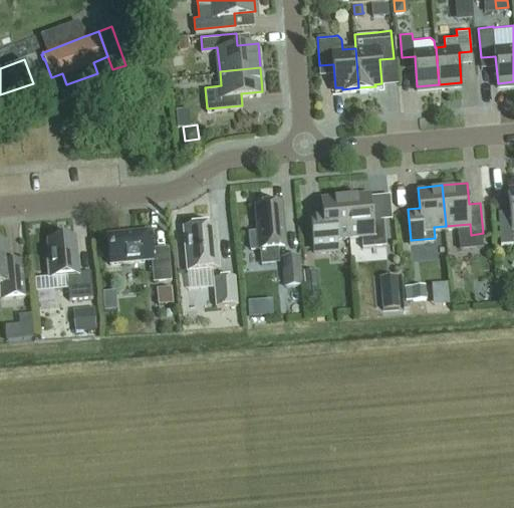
[(512,224),(513,223),(513,186),(509,187),(511,214),(499,215),(502,241),(513,240),(512,224)]
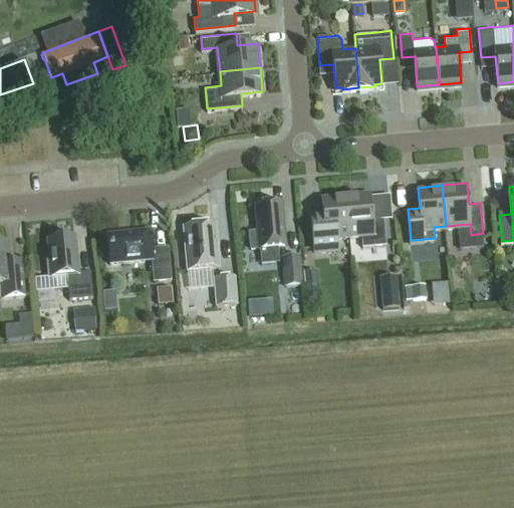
[(372,213),(370,192),(346,194),(349,234),(361,233),(362,244),(387,242),(383,212),(372,213)]
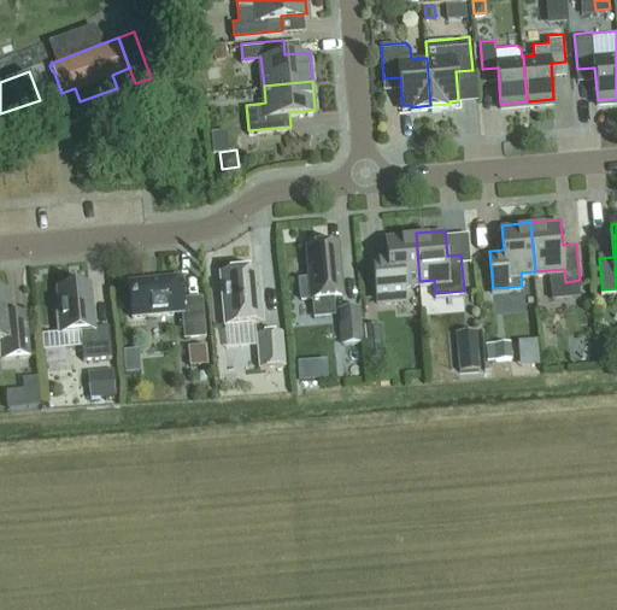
[(405,283),(419,281),(416,233),(387,235),(388,260),(375,262),(377,299),(406,297),(405,283)]
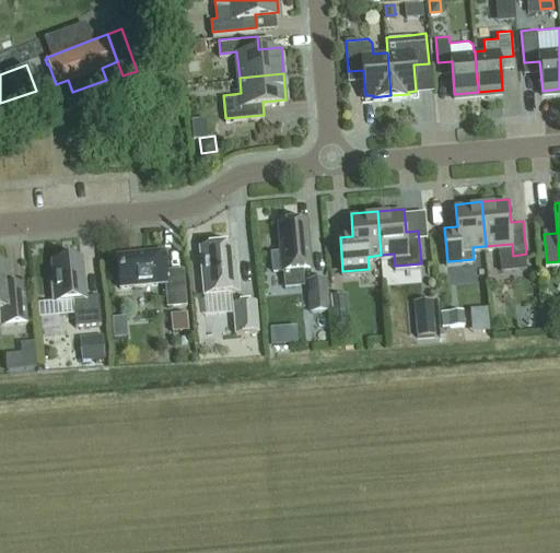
[(279,221),(283,268),(312,266),(307,218),(279,221)]
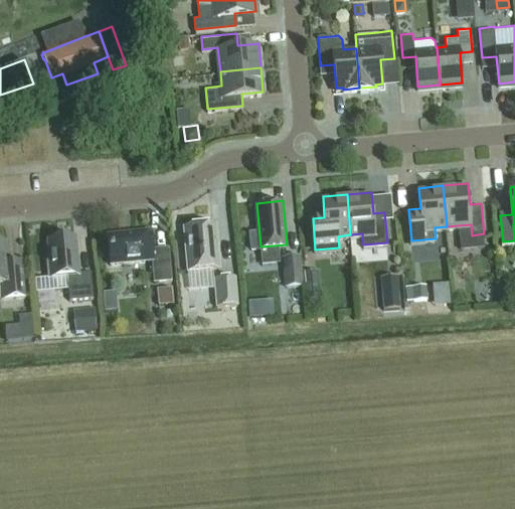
[(184,224),(182,225),(186,269),(188,269),(212,267),(214,267),(220,266),(216,221),(184,224)]
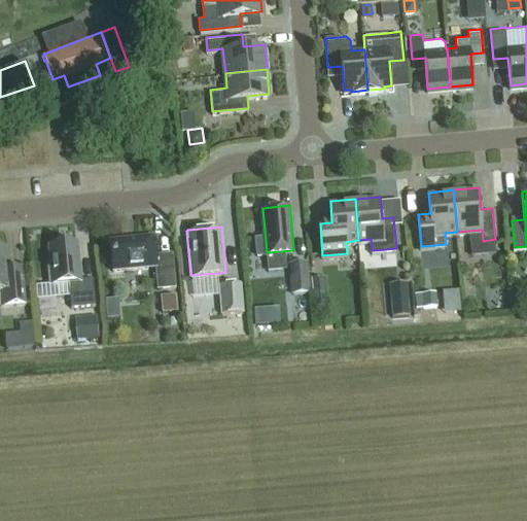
[(156,252),(154,234),(110,238),(113,268),(156,265),(159,286),(176,284),(173,251),(156,252)]
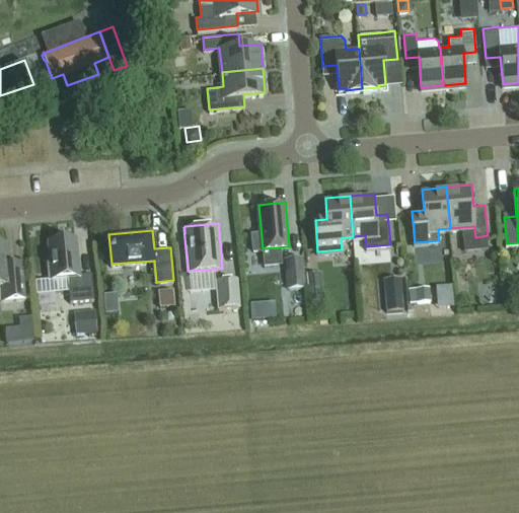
[(76,237),(50,239),(51,260),(48,260),(50,277),(69,276),(71,300),(94,298),(92,272),(79,273),(76,237)]
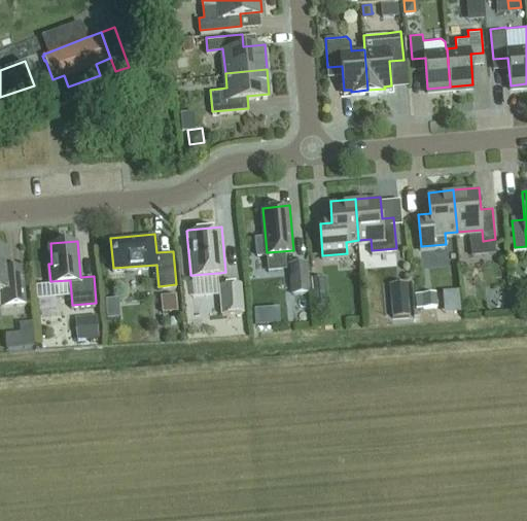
[(0,247),(0,288),(1,289),(2,304),(26,302),(23,273),(10,275),(8,247),(0,247)]
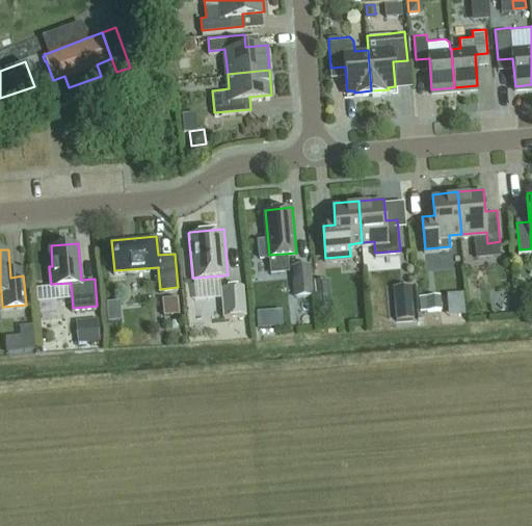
[(311,261),(290,263),(293,294),(313,292),(311,261)]
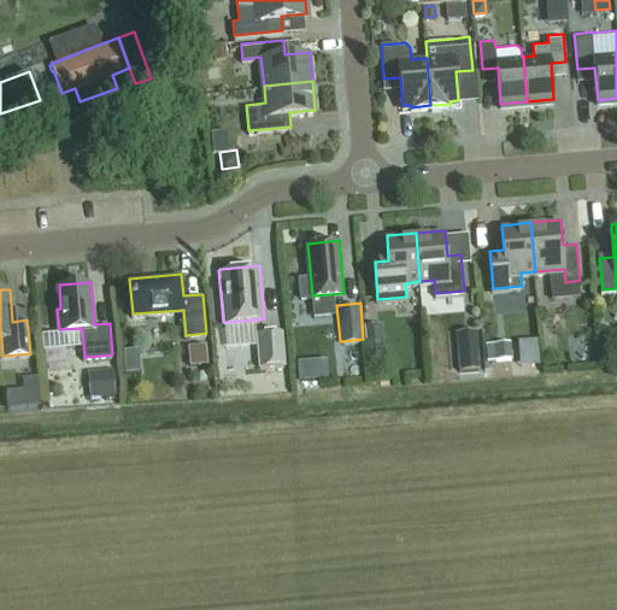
[(378,321),(365,322),(368,339),(381,338),(378,321)]
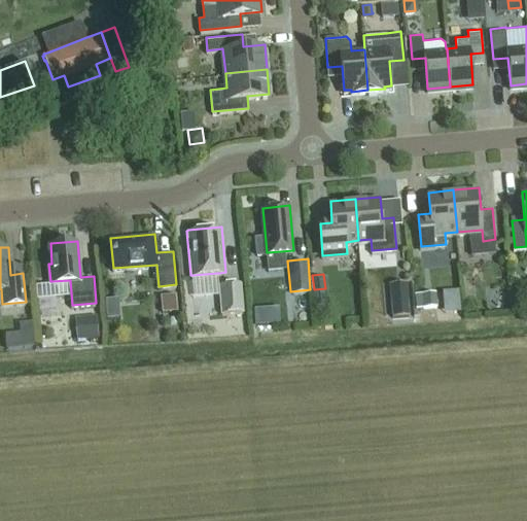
[(407,279),(390,280),(391,297),(409,294),(407,279)]
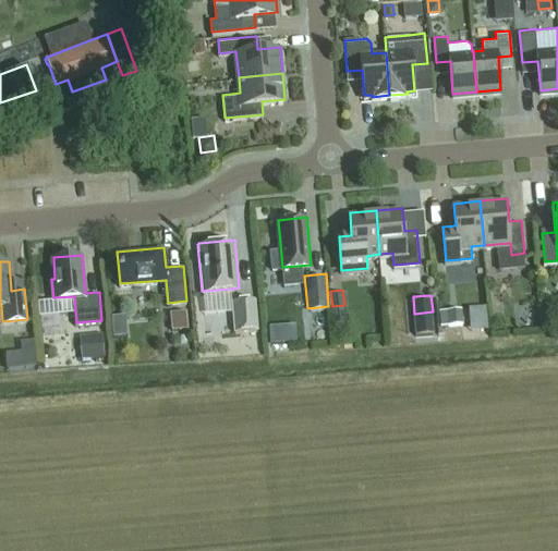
[(233,298),(231,298),(231,307),(231,308),(233,330),(237,330),(257,328),(255,296),(233,298)]
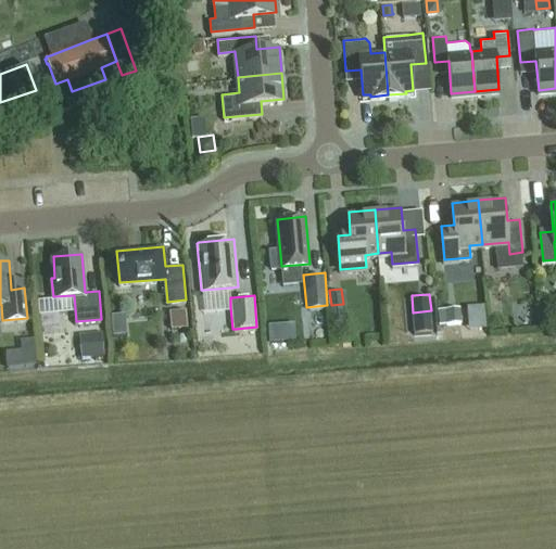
[(441,306),(441,321),(460,320),(459,305),(441,306)]
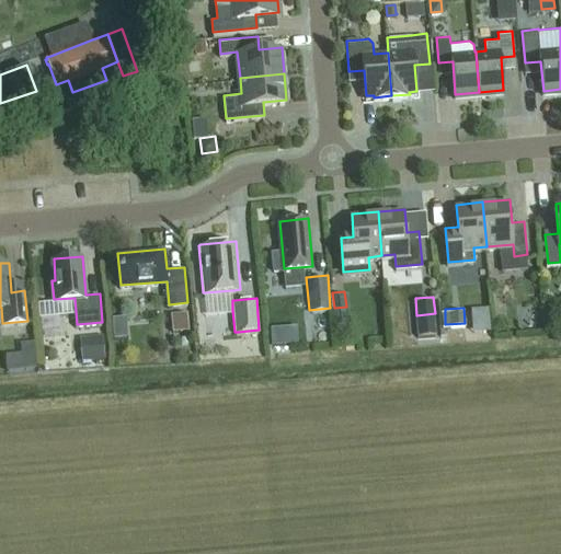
[(187,310),(171,311),(172,330),(190,327),(187,310)]
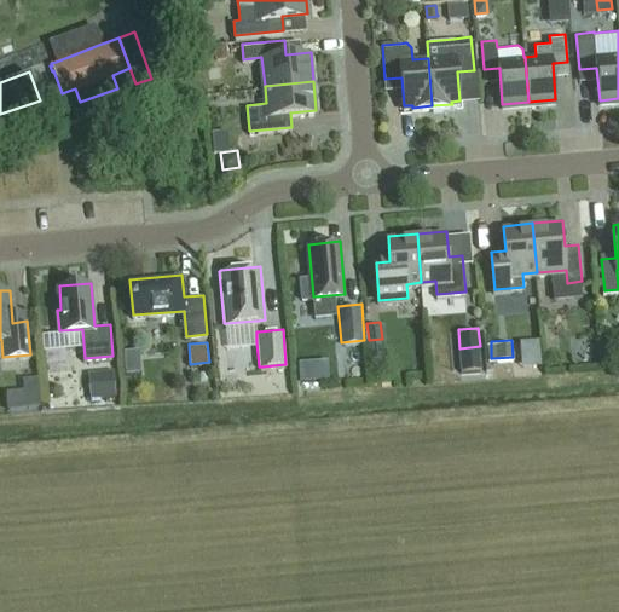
[(353,345),(354,367),(375,365),(374,344),(353,345)]
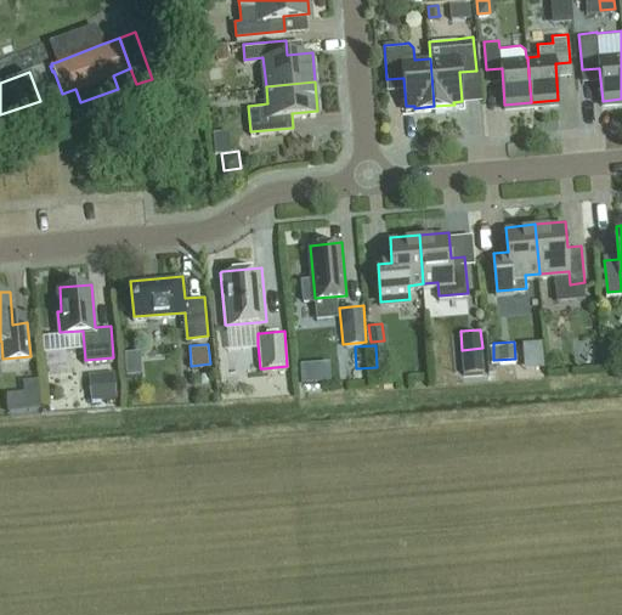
[(114,368),(89,371),(90,398),(117,396),(114,368)]
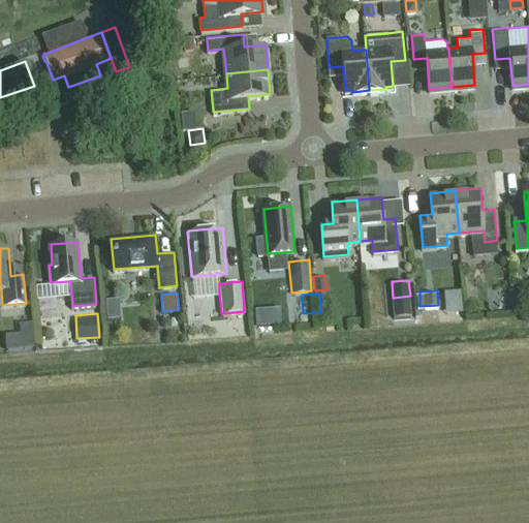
[(25,335),(9,336),(10,346),(34,344),(32,319),(23,320),(25,335)]
